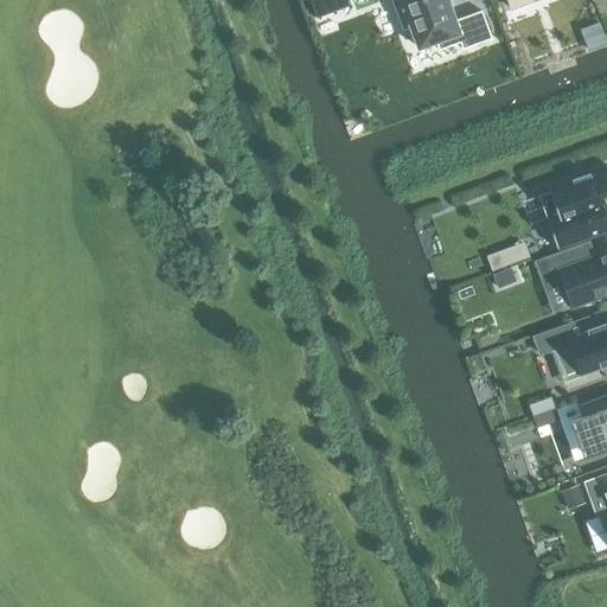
[(328,0),(311,0),(310,1),(315,18),(333,12),(328,0)]
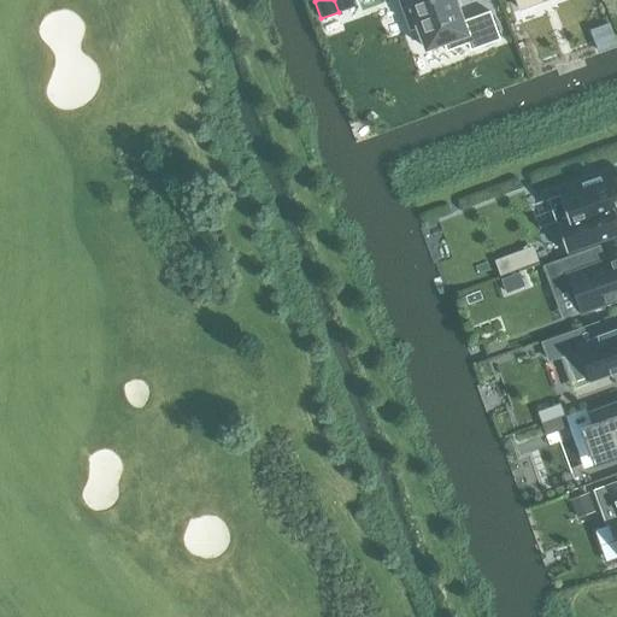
[(465,0),(397,0),(419,62),(435,56),(438,62),(462,53),(465,60),(512,43),(495,0),(486,0),(468,6),(465,0)]
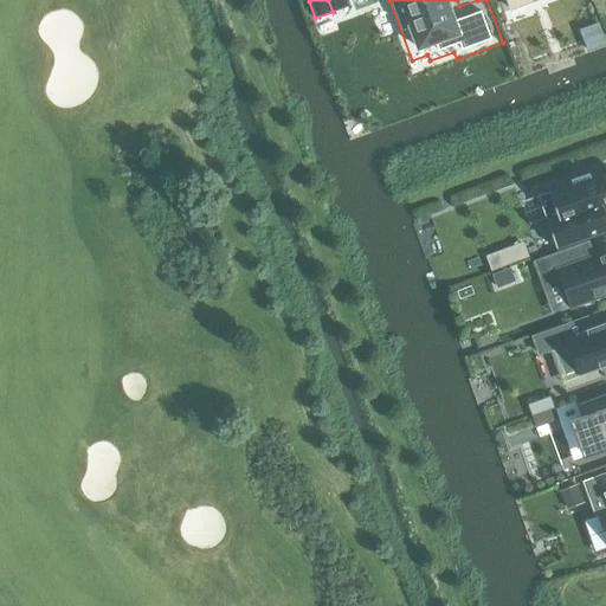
[(588,36),(600,31),(597,24),(585,28),(588,36)]
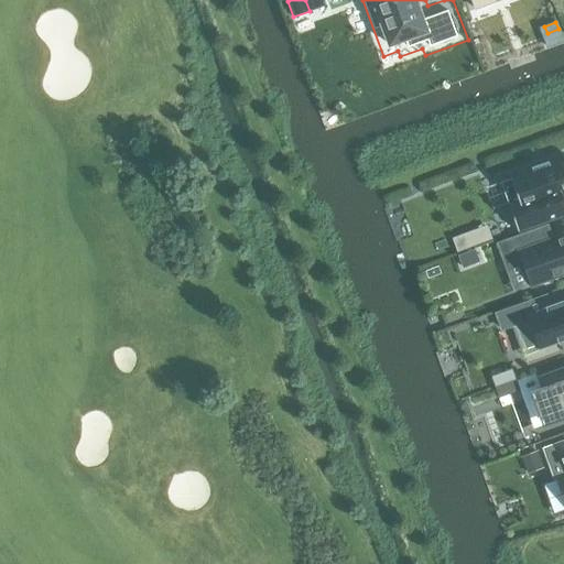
[(517,231),(563,214),(563,203),(561,196),(563,194),(563,153),(563,154),(508,174),(509,179),(500,182),(517,231)]
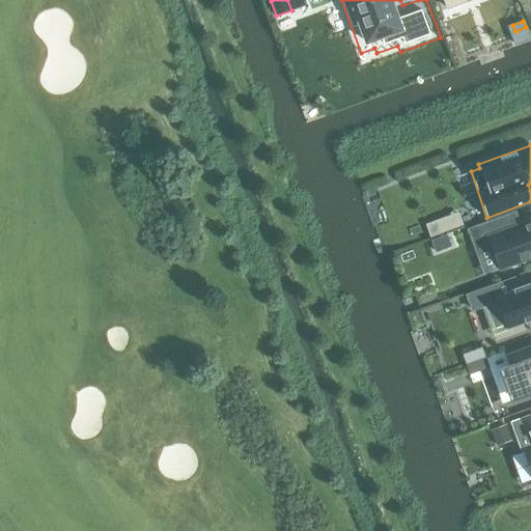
[(459,212),(424,223),(429,236),(464,224),(459,212)]
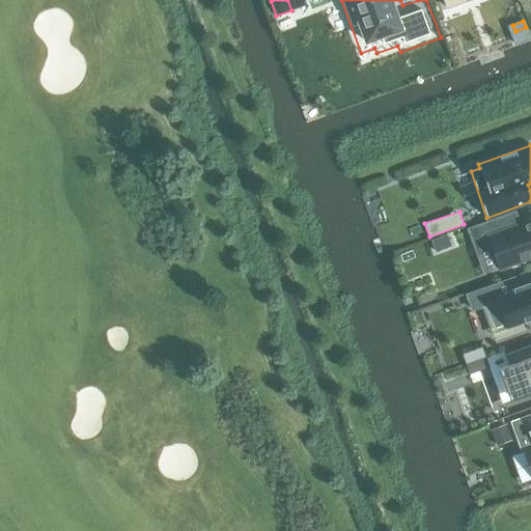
[(514,212),(467,228),(474,249),(490,244),(499,270),(530,257),(530,218),(519,223),(514,212)]
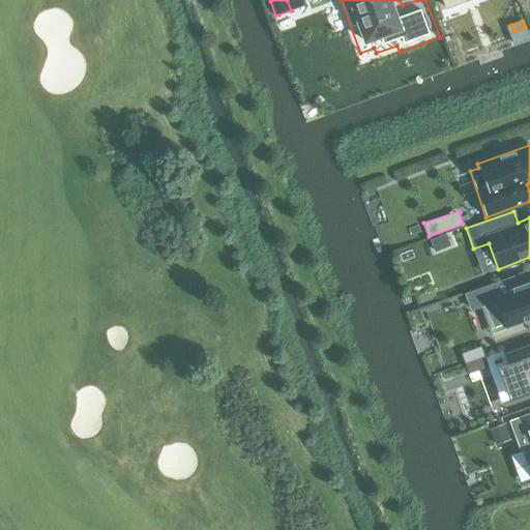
[(430,239),(435,251),(450,245),(445,233),(430,239)]
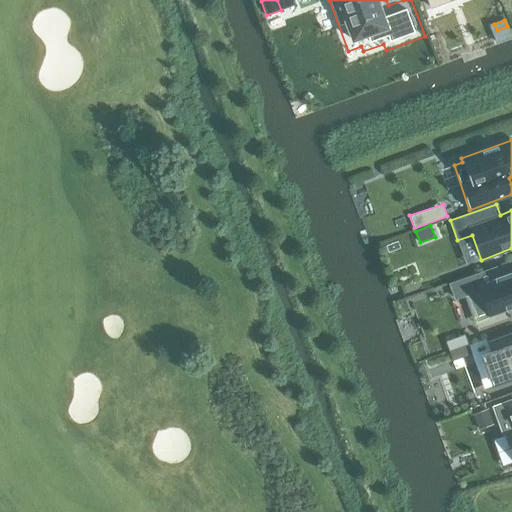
[(498,278),(494,267),(450,283),(455,297),(481,287),(490,313),(507,307),(508,311),(511,309),(511,273),(498,278)]
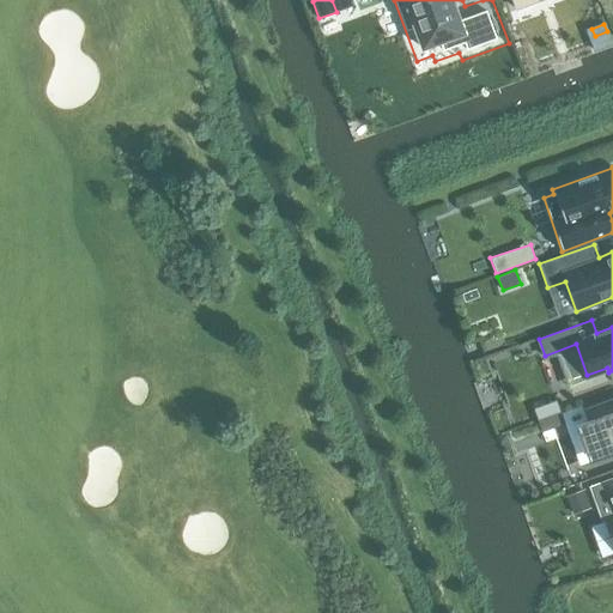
[(588,418),(575,423),(588,459),(612,449),(612,393),(583,405),(588,418)]
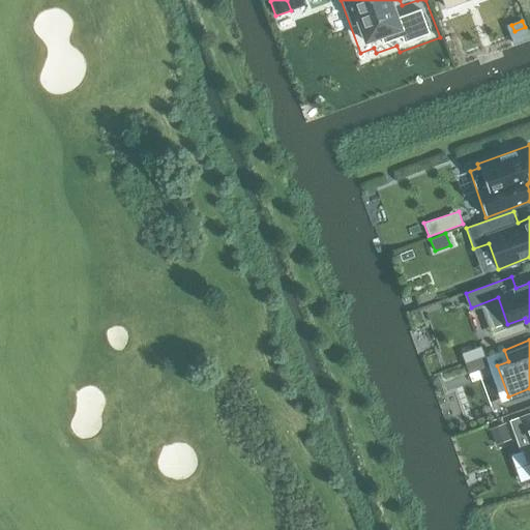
[(484,356),(474,359),(477,369),(488,365),(484,356)]
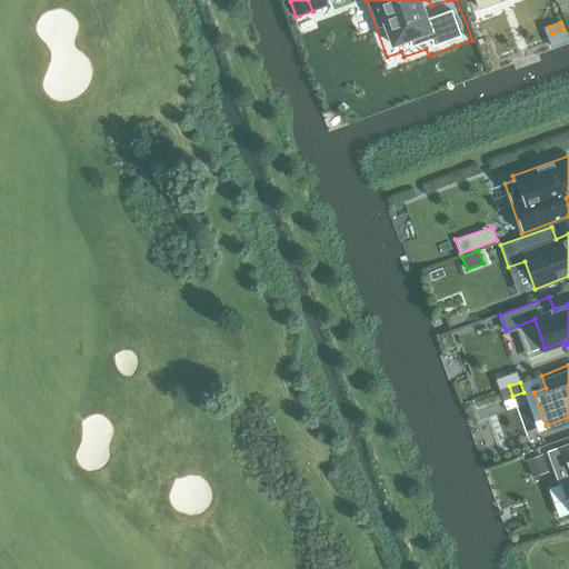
[(568,442),(546,451),(557,482),(559,482),(568,509),(568,442)]
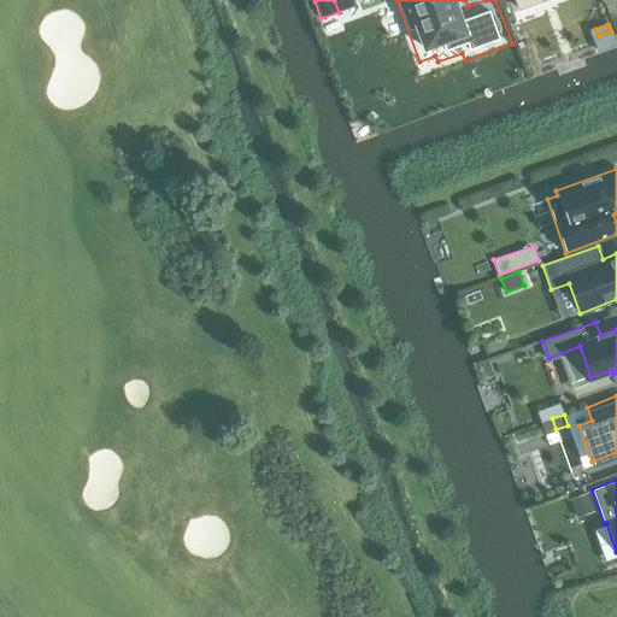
[(587,492),(569,499),(576,517),(594,511),(587,492)]
